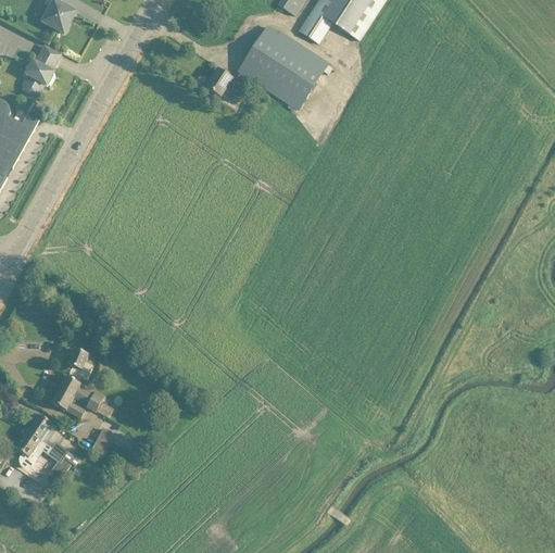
[(45,0),(43,2),(50,5),(42,21),(63,32),(75,11),(62,3),(63,1),(61,0),(45,0)]
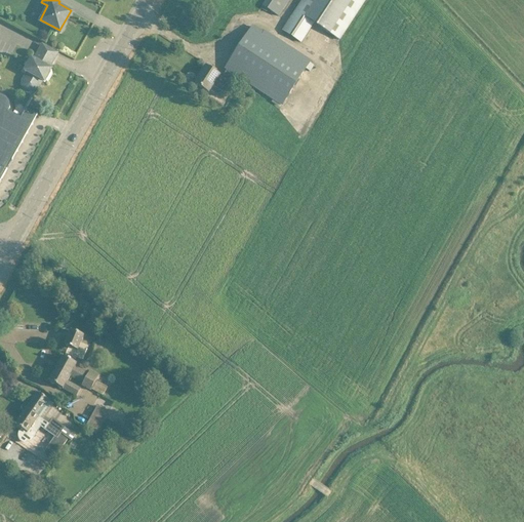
[(263,0),(259,6),(266,9),(267,6),(278,13),(285,0),(263,0)]
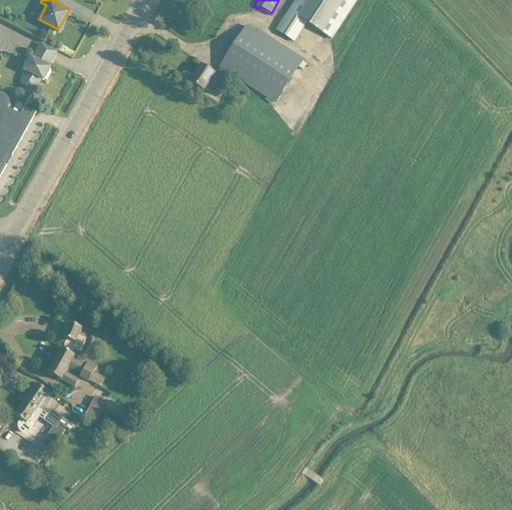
[(331,37),(354,0),(293,0),(276,27),(294,39),(306,20),(331,37)]
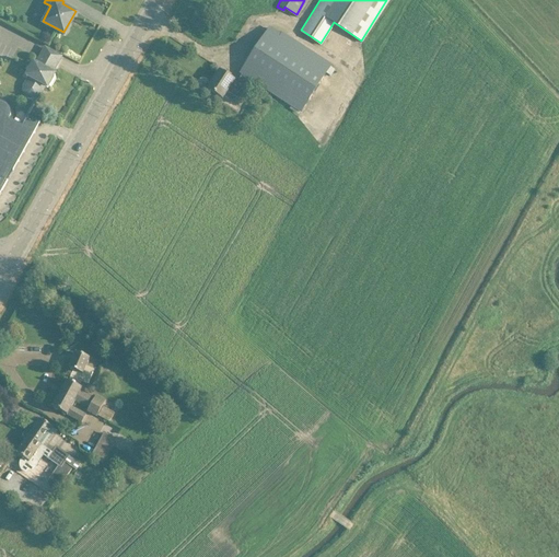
[(251,78),(300,109),(325,71),(329,73),(334,68),(268,25),(240,70),(241,71),(235,80),(233,79),(233,78),(219,68),(207,86),(221,96),(226,89),(239,96),(251,78)]
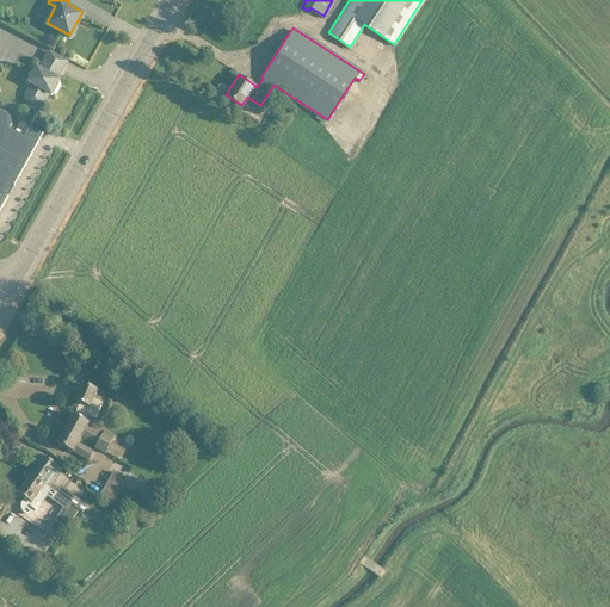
[(56,76),(60,70),(42,61),(38,67),(36,66),(28,80),(30,81),(25,90),(43,100),(48,91),(50,93),(59,78),(56,76)]
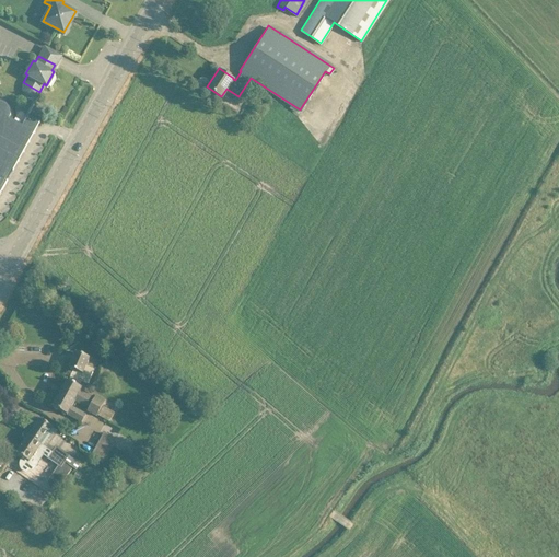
[(0,188),(8,175),(38,119),(26,113),(22,123),(9,115),(9,114),(10,111),(10,108),(9,106),(8,104),(7,102),(4,101),(2,100),(0,99),(0,188)]
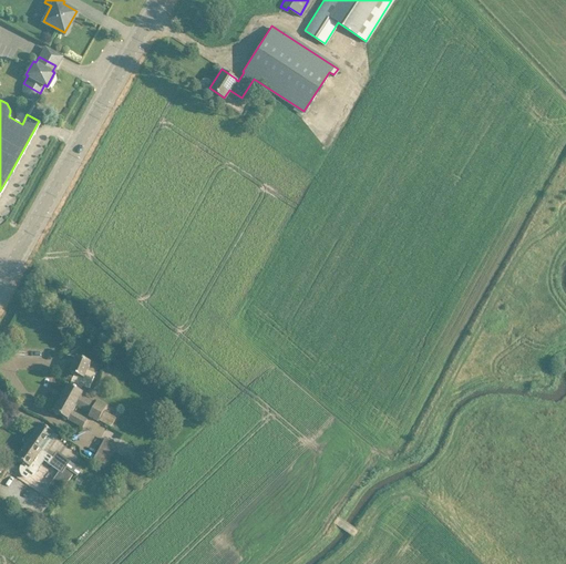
[(73,372),(69,383),(68,382),(52,410),(68,418),(82,426),(85,418),(72,410),(75,403),(89,411),(88,413),(96,419),(98,418),(110,424),(114,416),(102,409),(105,403),(96,398),(94,401),(81,393),(82,391),(79,389),(81,383),(88,387),(94,371),(86,368),(90,360),(75,355),(69,370),(73,372)]
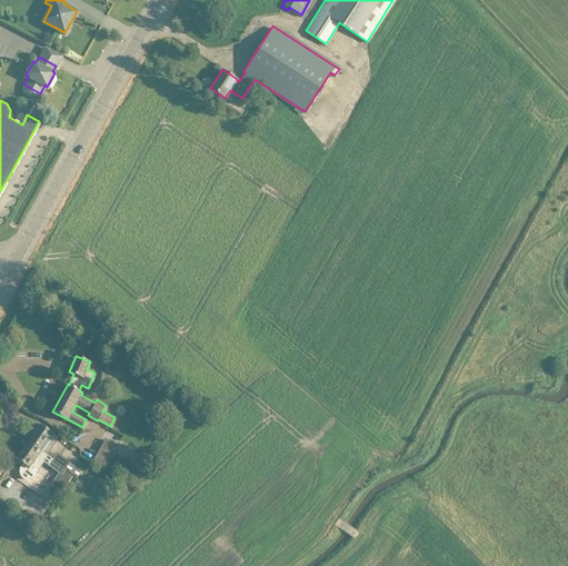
[(53,433),(40,424),(28,440),(41,450),(53,433)]
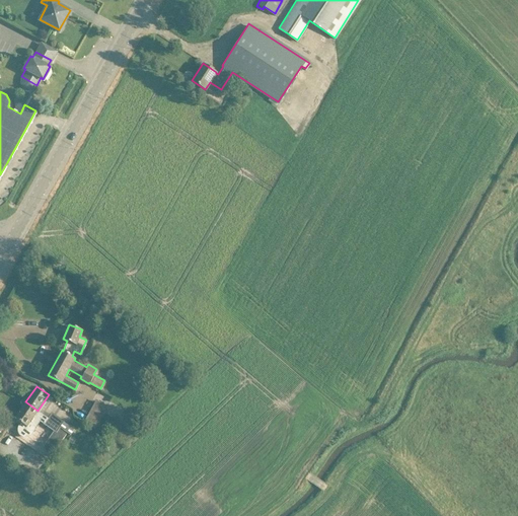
[(95,399),(83,421),(94,427),(106,404),(95,399)]
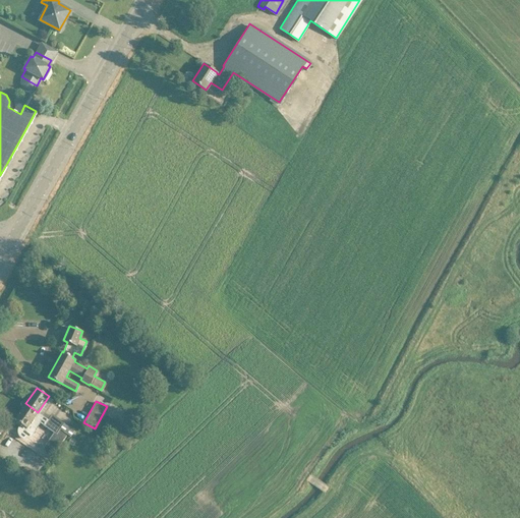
[(25,403),(14,419),(19,422),(16,427),(16,429),(16,433),(18,435),(20,437),(24,438),(27,437),(30,436),(36,426),(40,421),(44,424),(53,430),(48,439),(46,442),(45,443),(45,444),(45,446),(45,447),(45,449),(45,450),(46,452),(47,453),(51,455),(57,446),(65,435),(58,429),(59,427),(47,418),(38,412),(25,403)]
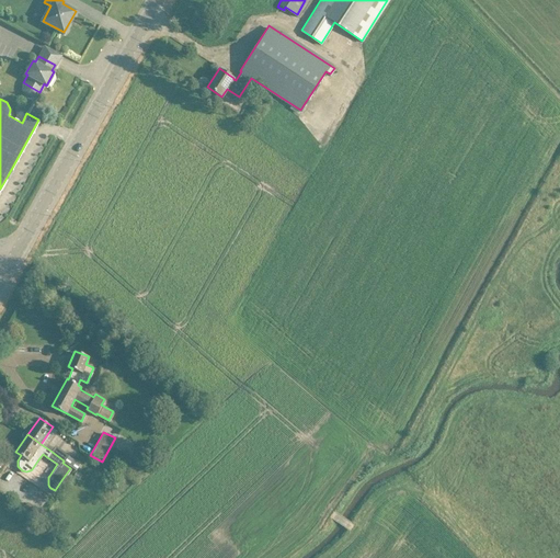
[(54,447),(50,451),(64,460),(65,460),(68,455),(55,445),(54,447)]
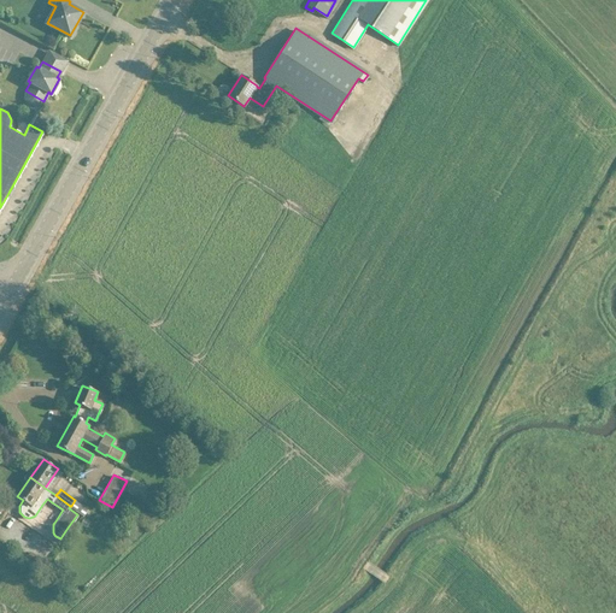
[(24,563),(41,573),(45,567),(44,566),(47,560),(30,550),(27,556),(28,558),(24,563)]
